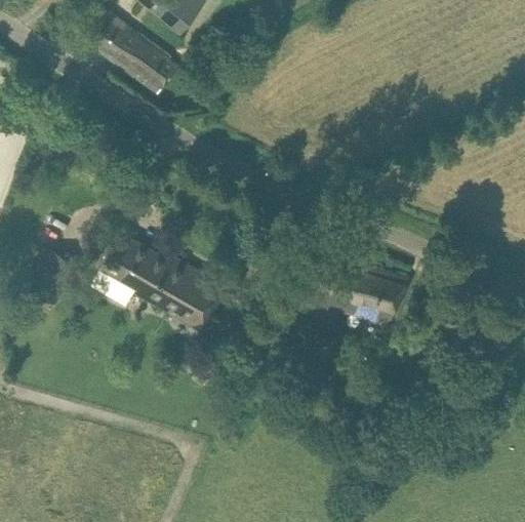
[(137,0),(179,33),(199,9),(187,0),(137,0)]
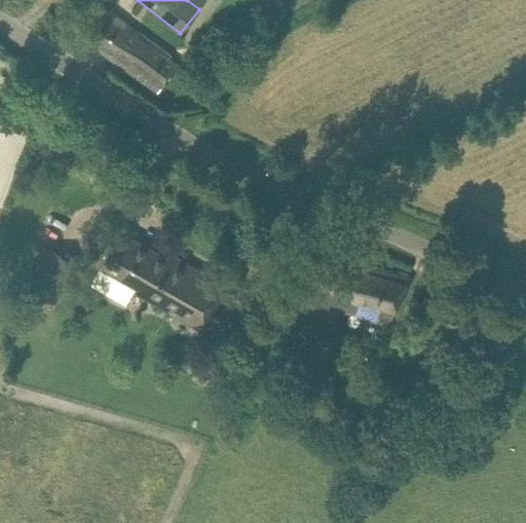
[(136,22),(109,2),(81,40),(82,41),(137,79),(139,77),(145,81),(143,84),(157,95),(178,68),(168,61),(170,59),(129,30),(136,22)]
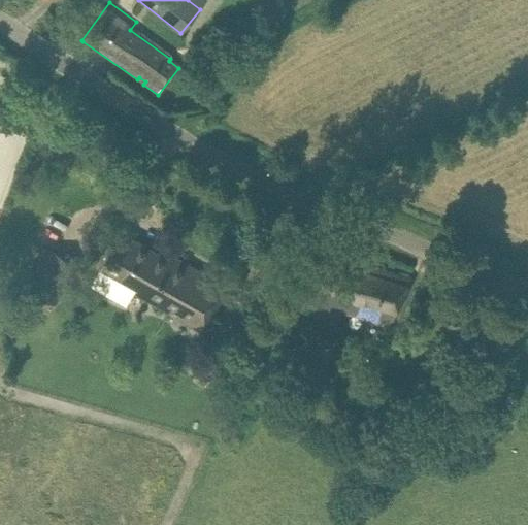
[(120,233),(109,252),(99,269),(100,270),(90,289),(126,309),(134,295),(203,335),(229,291),(215,283),(213,284),(205,279),(206,277),(160,252),(158,255),(120,233)]
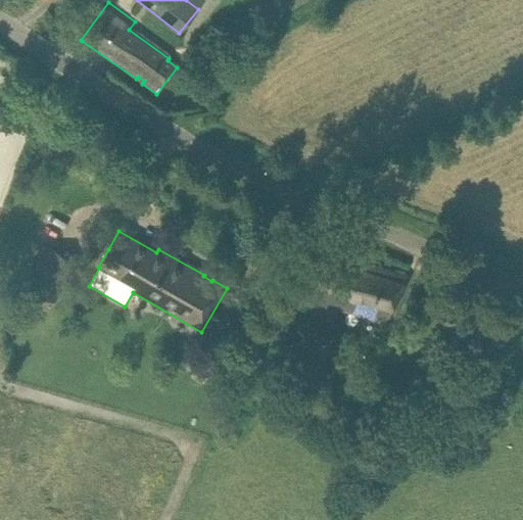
[(341,260),(342,255),(314,245),(293,303),(333,318),(336,309),(390,328),(400,297),(407,278),(355,261),(353,264),(341,260)]
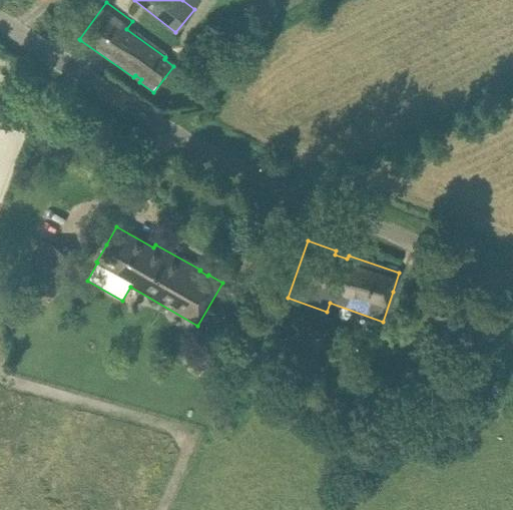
[(187,373),(205,383),(221,353),(204,342),(187,373)]
